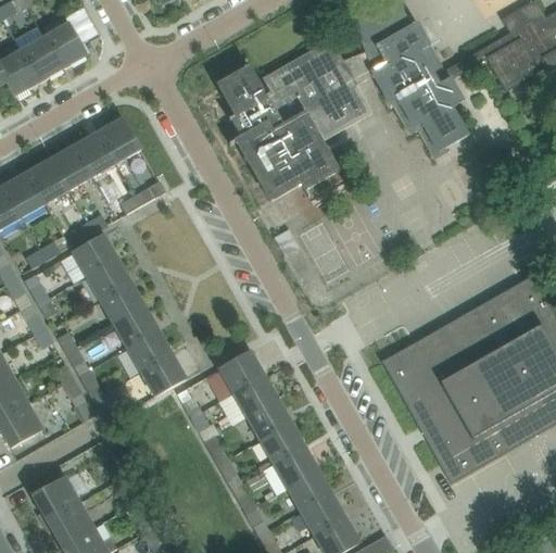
[(17,11),(11,0),(0,7),(0,15),(2,20),(17,11)]
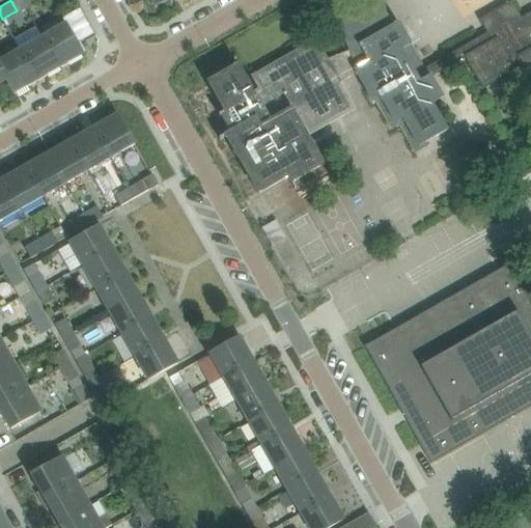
[(355,107),(340,80),(356,72),(372,102),(375,100),(392,127),(396,124),(396,126),(399,123),(415,150),(428,143),(426,140),(447,129),(432,102),(443,95),(431,75),(426,66),(415,73),(411,64),(415,61),(411,53),(406,56),(401,48),(412,43),(398,21),(393,24),(379,0),(367,0),(360,4),(359,3),(336,16),(350,49),(327,58),(315,37),(247,77),(235,57),(233,58),(238,64),(210,81),(225,109),(219,113),(220,114),(221,114),(230,131),(219,137),(220,138),(226,134),(258,191),(287,174),(295,187),(296,187),(291,179),(319,163),(299,124),(303,122),(309,133),(355,107)]
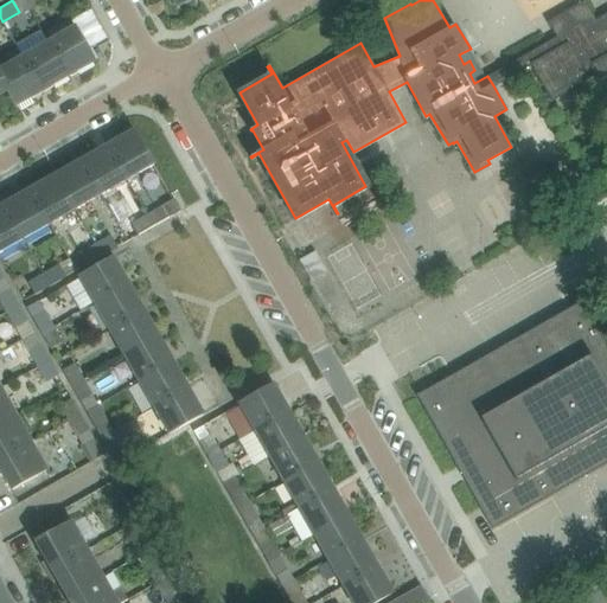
[(558,34),(487,76),(493,85),(531,64),(537,74),(538,74),(553,98),(587,78),(585,74),(586,72),(585,70),(594,65),(598,74),(599,72),(606,87),(606,11),(596,18),(586,0),(582,0),(547,20),(551,26),(553,25),(558,34)]
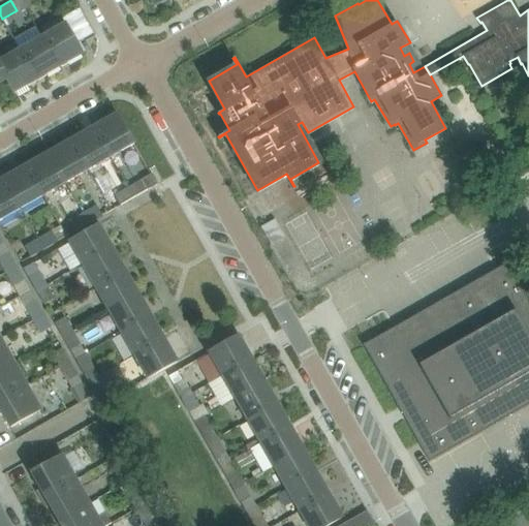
[(59,64),(83,52),(75,40),(65,22),(48,32),(42,35),(59,64)]
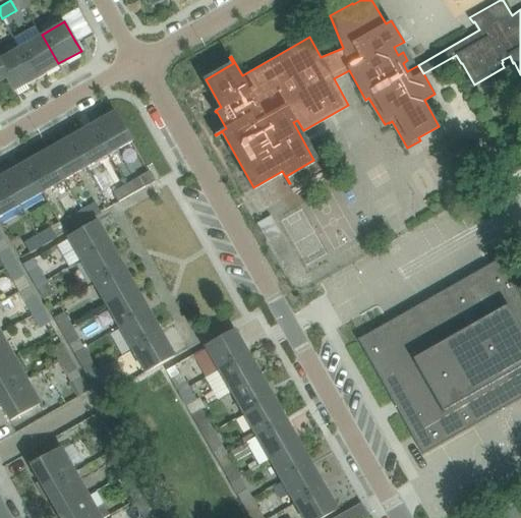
[(42,35),(19,48),(36,76),(58,63),(42,35)]
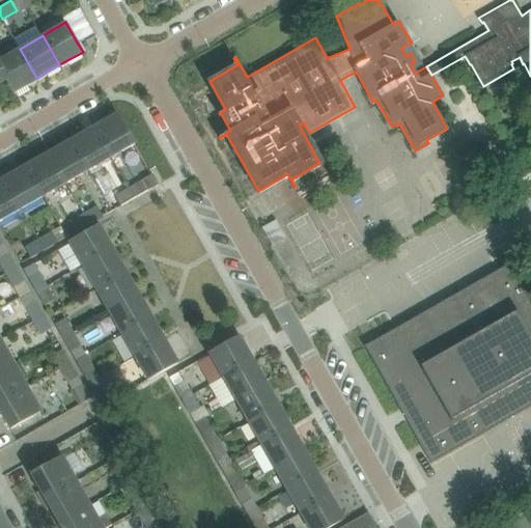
[(14,91),(36,78),(20,49),(16,42),(6,48),(10,54),(0,59),(0,66),(5,77),(14,91)]
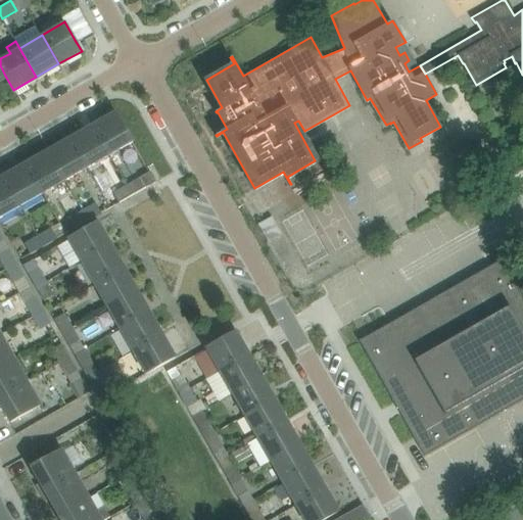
[(115,110),(93,124),(109,153),(133,140),(115,110)]
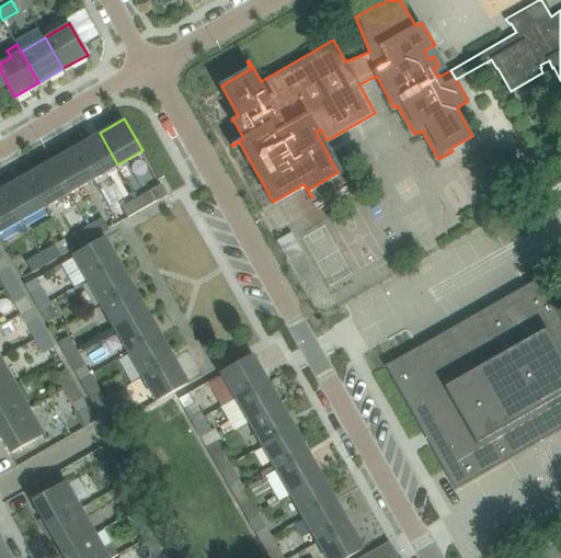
[(93,178),(117,164),(100,133),(76,147),(93,178)]
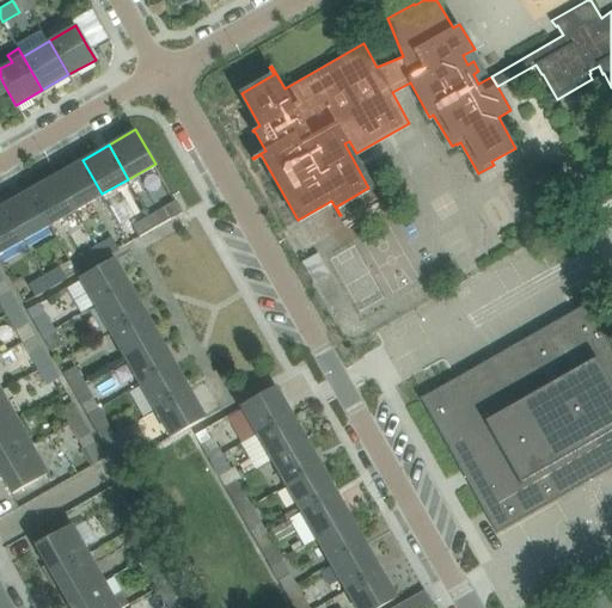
[(83,160),(56,174),(75,209),(102,194),(83,160)]
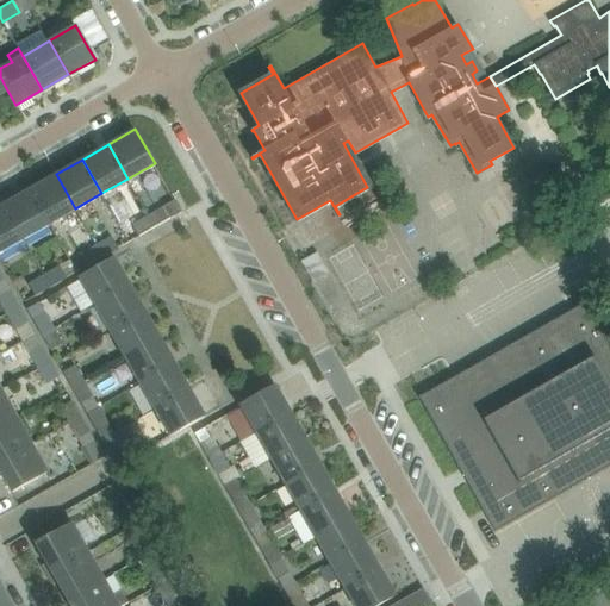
[(49,223),(75,208),(56,174),(30,189),(49,223)]
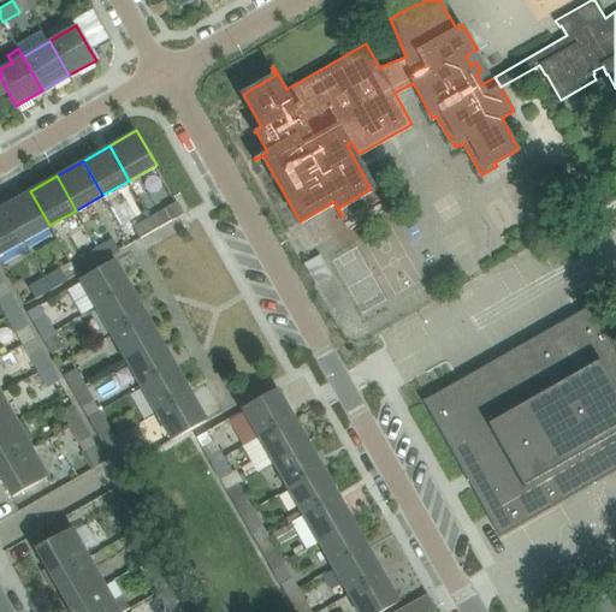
[(30,191),(4,206),(23,241),(49,225),(30,191)]
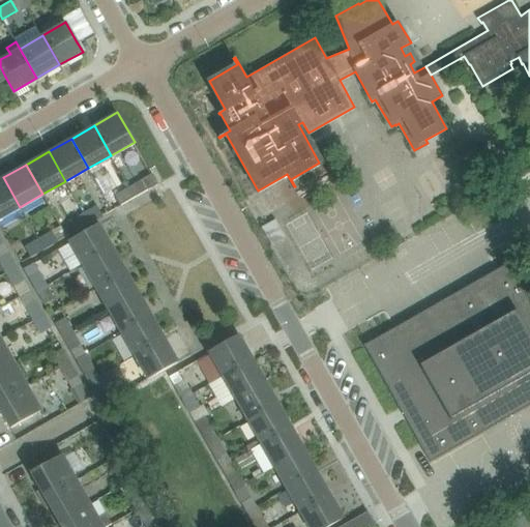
[(141,178),(146,188),(158,182),(152,172),(141,178)]
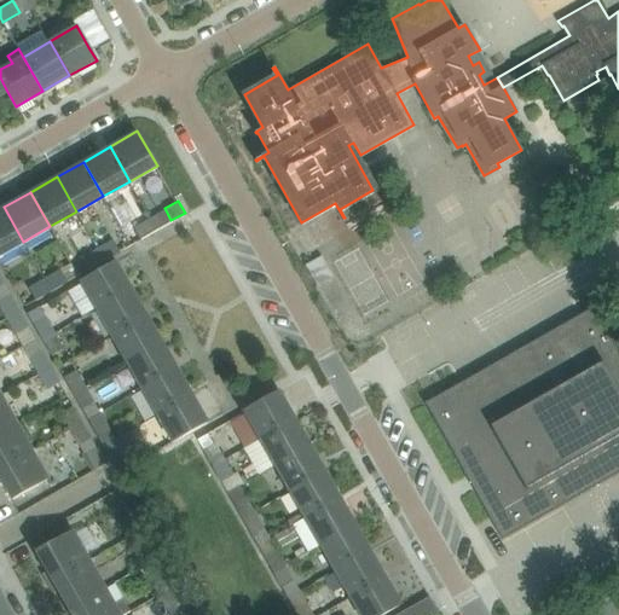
[(0,254),(23,242),(4,207),(0,208),(0,254)]
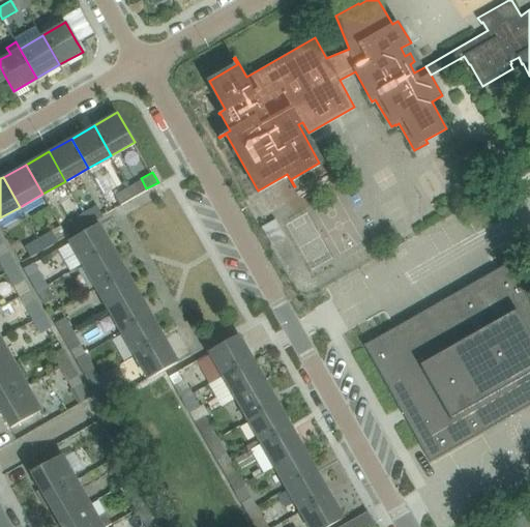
[(128,185),(135,196),(146,188),(141,178),(128,185)]
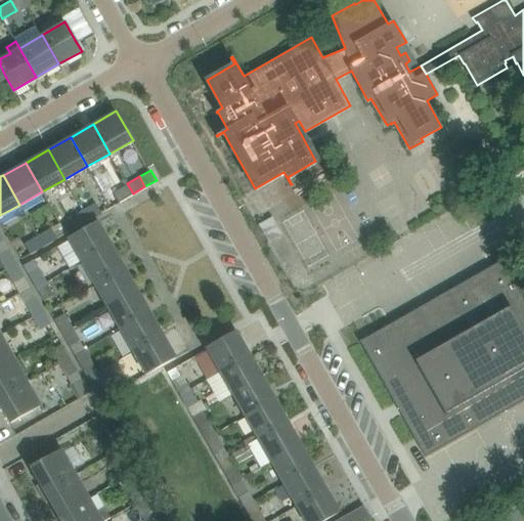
[(114,190),(120,201),(133,193),(127,183),(114,190)]
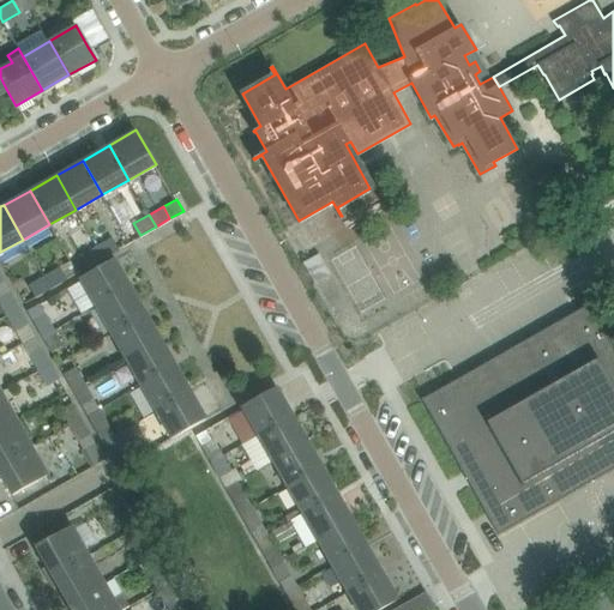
[(96,245),(103,257),(119,248),(112,236),(96,245)]
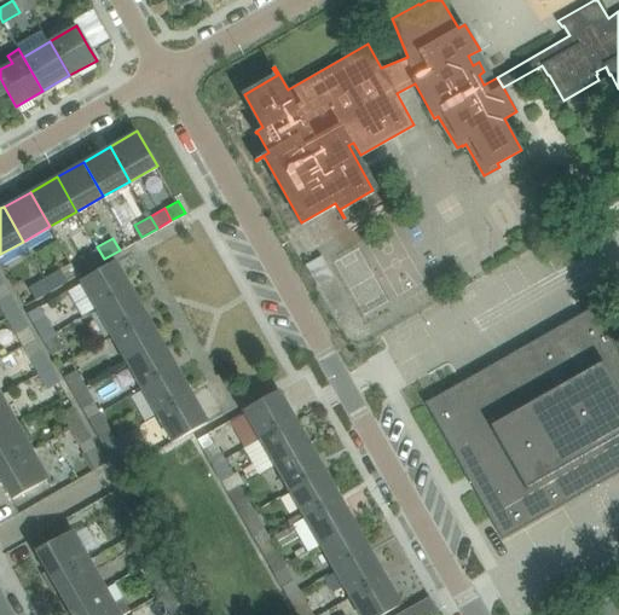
[(88,267),(104,259),(97,247),(81,256),(88,267)]
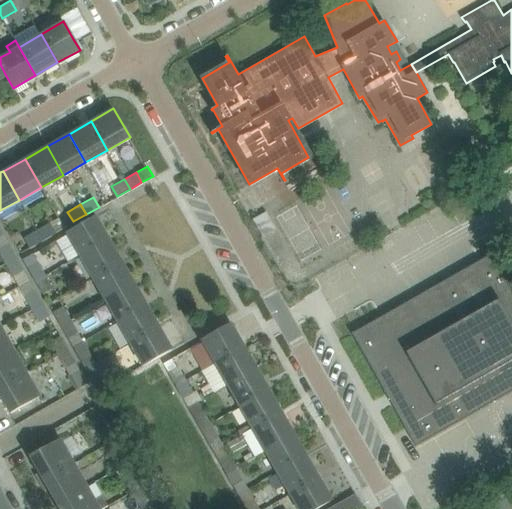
[(73,243),(79,254),(108,238),(96,216),(67,232),(55,238),(62,249),(73,243)]
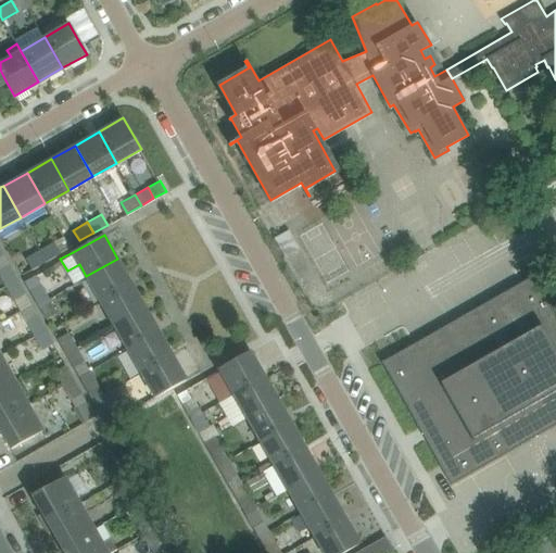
[(54,241),(40,249),(46,260),(60,252),(54,241)]
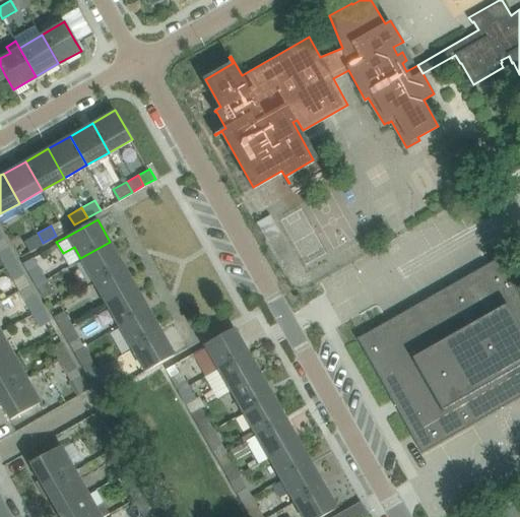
[(30,250),(43,243),(38,233),(24,240),(30,250)]
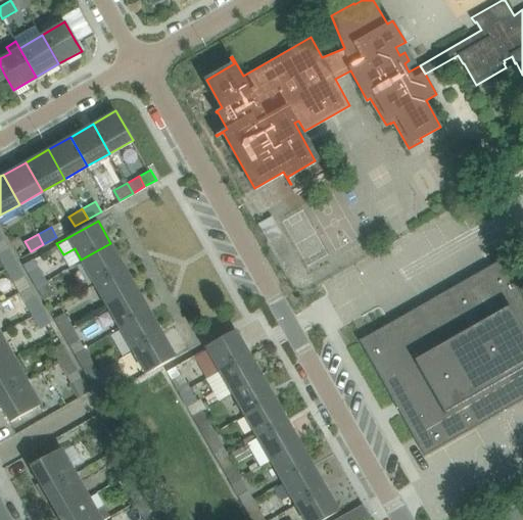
[(81,260),(94,282),(124,266),(110,243),(81,260)]
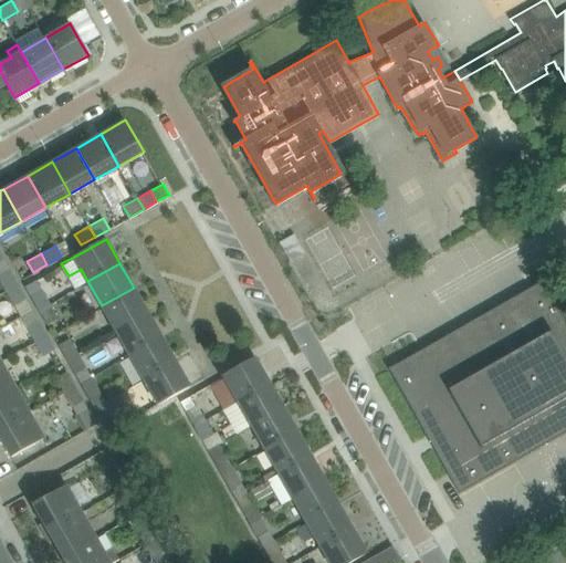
[(0,273),(0,278),(7,290),(17,283),(9,269),(0,273)]
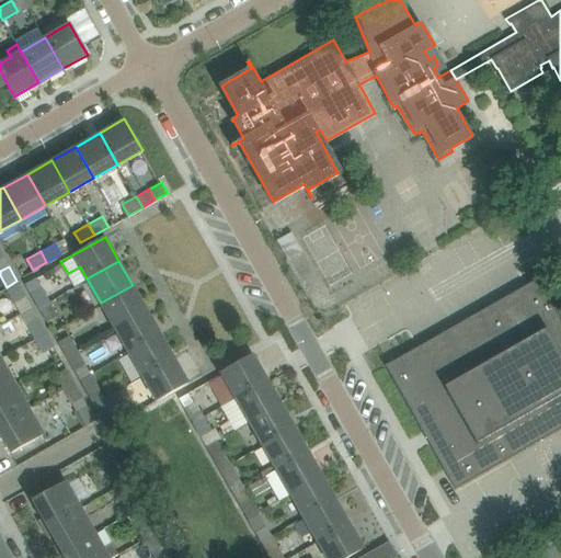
[(467,323),(465,319),(462,320),(462,321),(448,329),(447,329),(446,330),(432,339),(431,339),(428,340),(430,340),(423,344),(422,343),(421,344),(421,345),(405,354),(404,353),(403,354),(403,355),(388,364),(387,362),(385,363),(455,488),(560,426),(560,315),(539,276),(536,277),(537,279),(515,292),(515,291),(513,292),(513,293),(499,300),(497,300),(496,302),(481,310),(481,309),(479,311),(482,316),(467,323)]
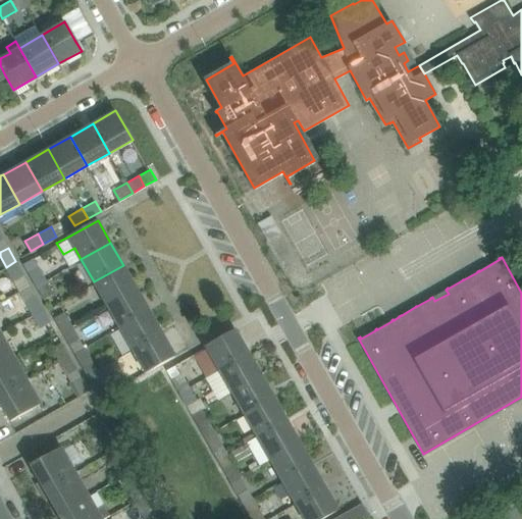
[(22,274),(15,261),(6,267),(13,279),(22,274)]
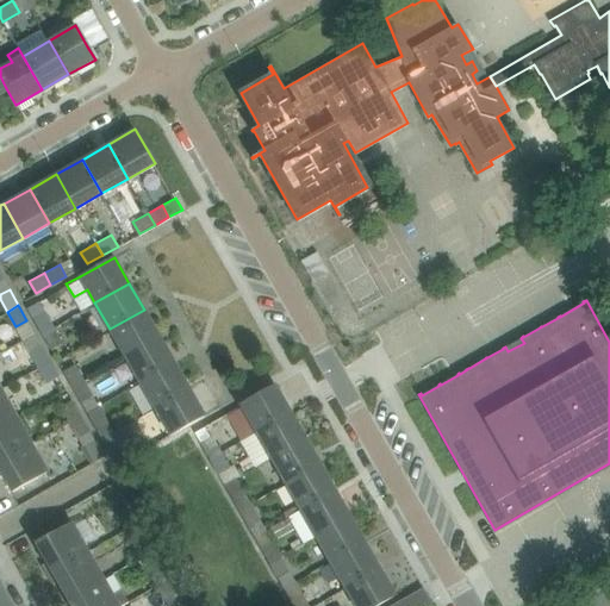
[(159,336),(144,310),(110,329),(124,355),(159,336)]
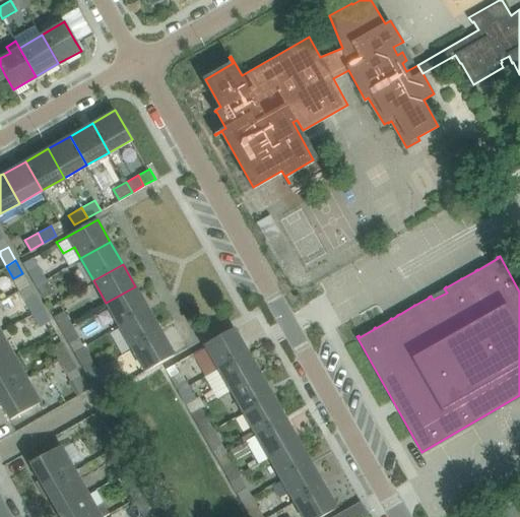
[(39,265),(28,271),(35,282),(45,277),(39,265)]
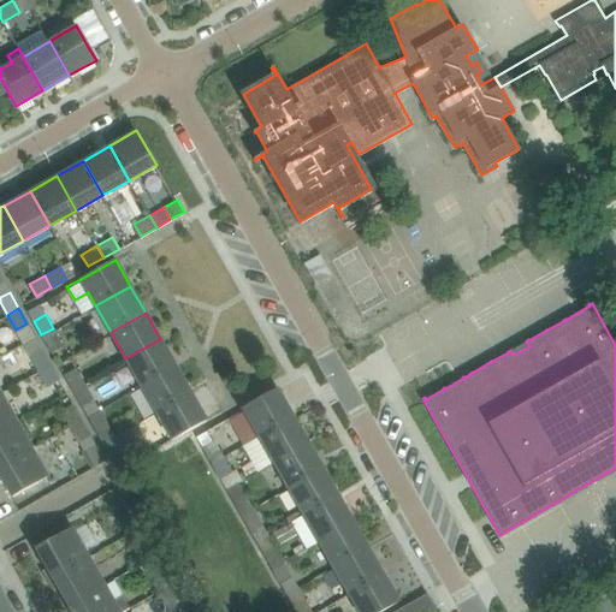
[(63,345),(53,328),(41,334),(52,352),(63,345)]
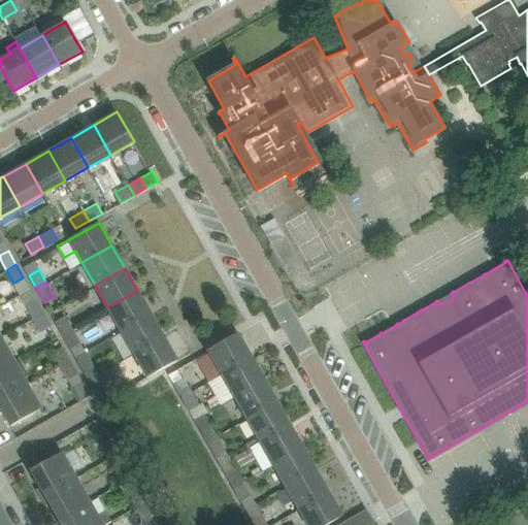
[(107,307),(121,330),(151,314),(137,291),(107,307)]
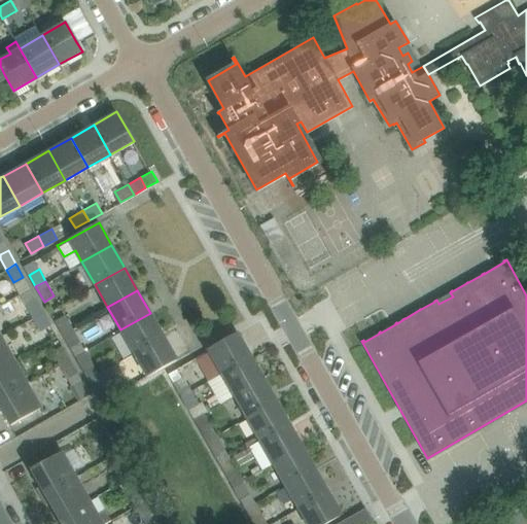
[(33,316),(42,311),(35,298),(25,304),(33,316)]
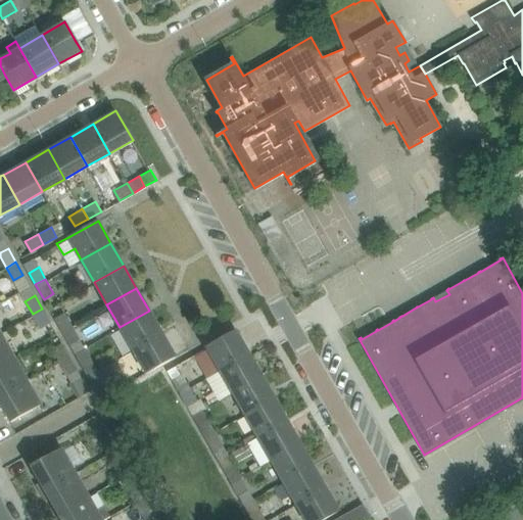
[(50,322),(42,309),(33,314),(40,327),(50,322)]
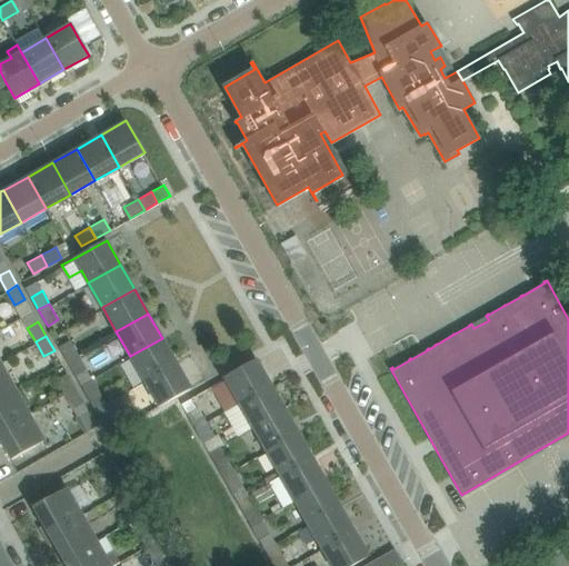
[(130,356),(143,380),(177,363),(162,338),(130,356)]
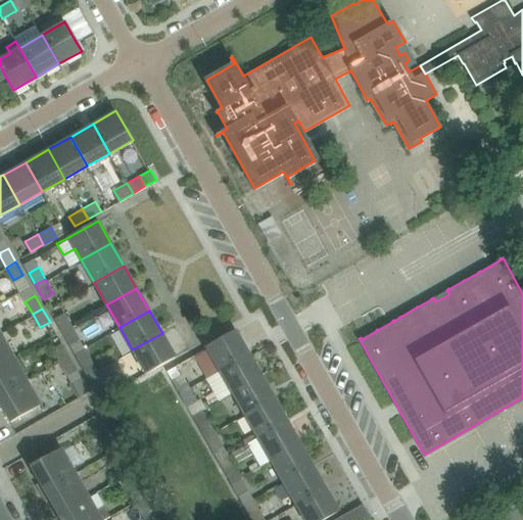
[(54,318),(61,331),(72,325),(64,312),(54,318)]
